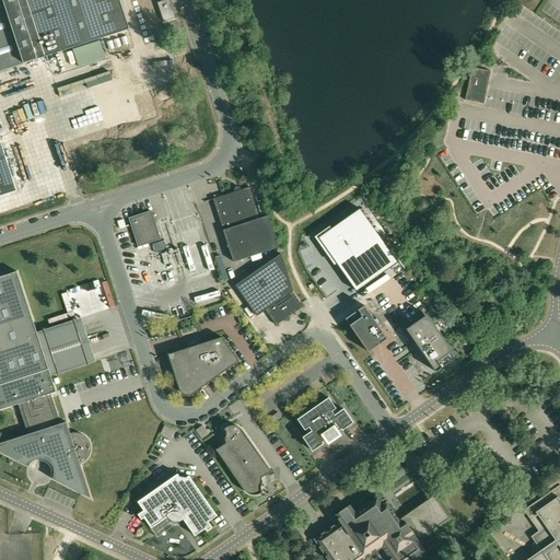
[(0,0),(0,196),(16,190),(0,139),(0,71),(72,47),(100,38),(129,30),(119,0),(0,0)]
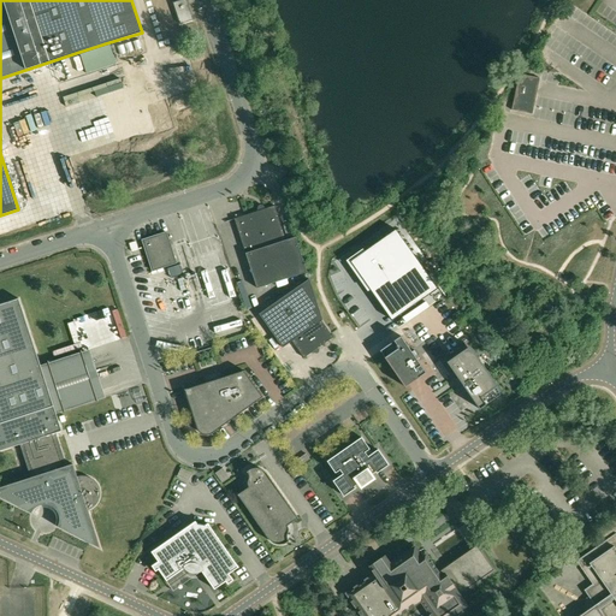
[(181,24),(194,21),(187,0),(182,0),(173,3),(181,24)]
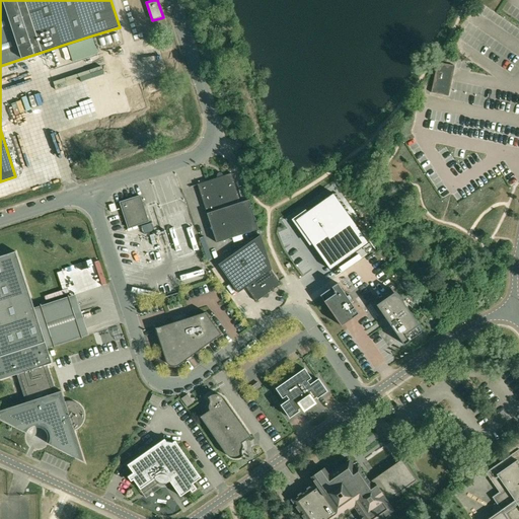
[(438,63),(432,86),(431,92),(448,96),(455,67),(446,65),(438,63)]
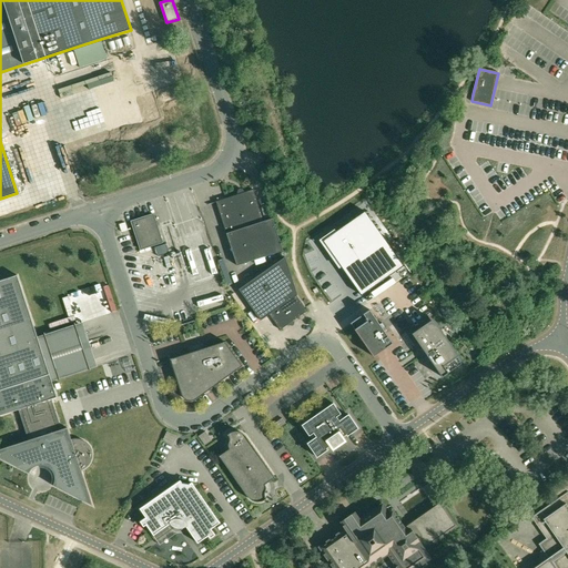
[(239,194),(216,202),(226,234),(264,222),(253,190),(244,193),(244,191),(242,192),(237,193),(239,194)]
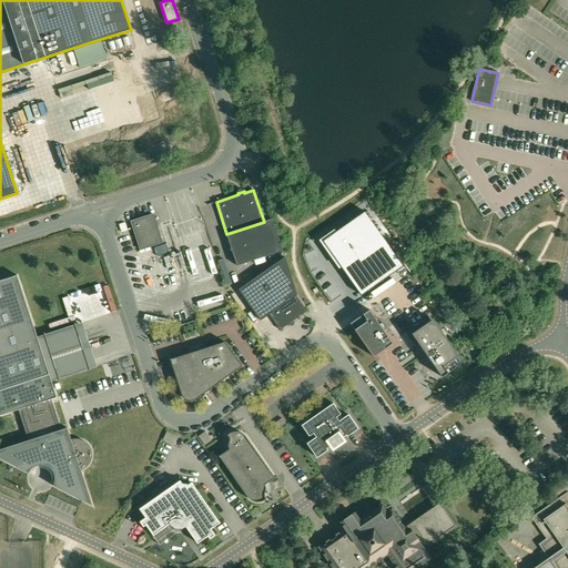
[(480,206),(486,203),(480,190),(475,193),(480,206)]
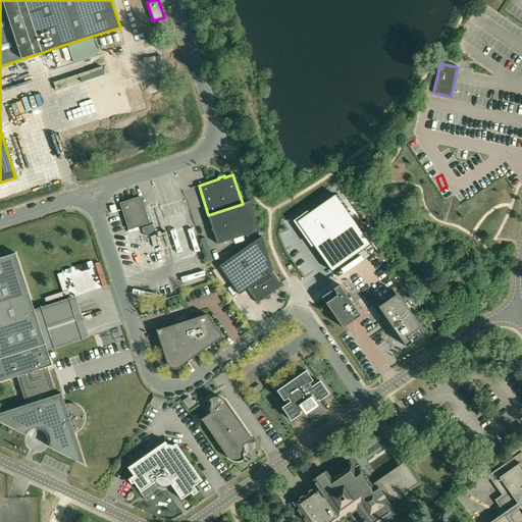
[(335,195),(297,221),(332,271),(371,245),(335,195)]
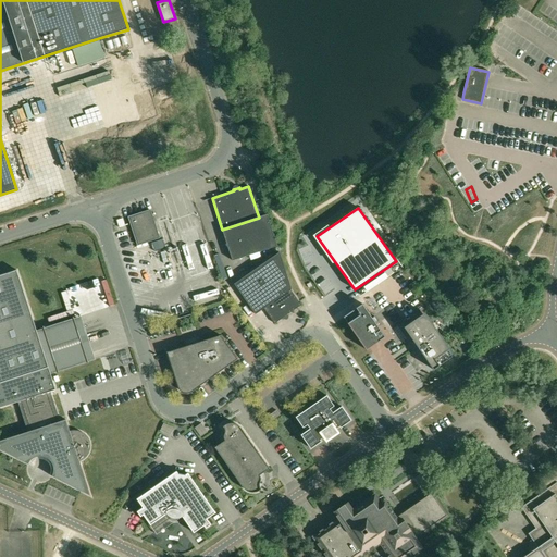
[(128,218),(138,244),(138,245),(160,238),(150,210),(128,218)]
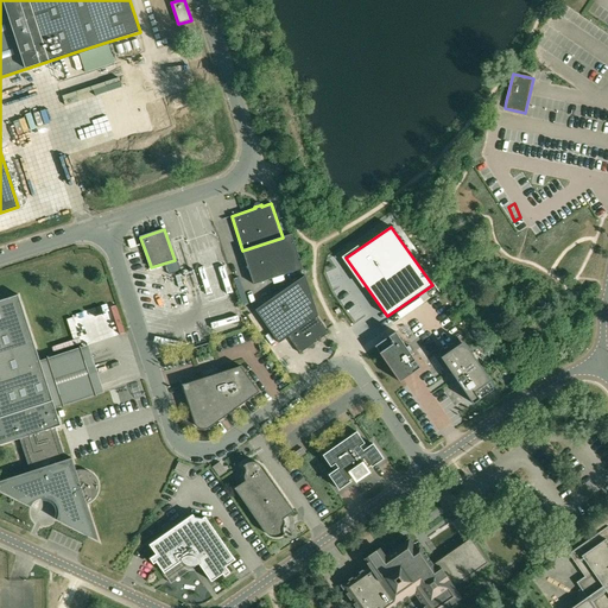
[(303,268),(292,234),(283,238),(242,251),(253,285),(303,268)]
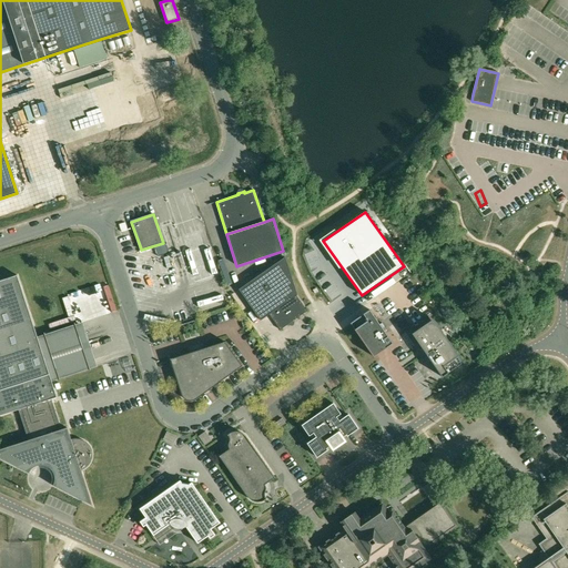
[(174,271),(165,244),(154,247),(163,275),(174,271)]
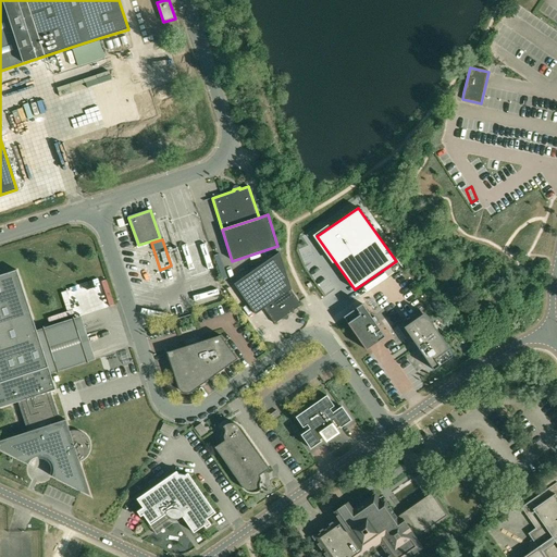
[(301,305),(291,289),(292,289),(280,252),(234,284),(256,314),(263,309),(274,323),(301,305)]
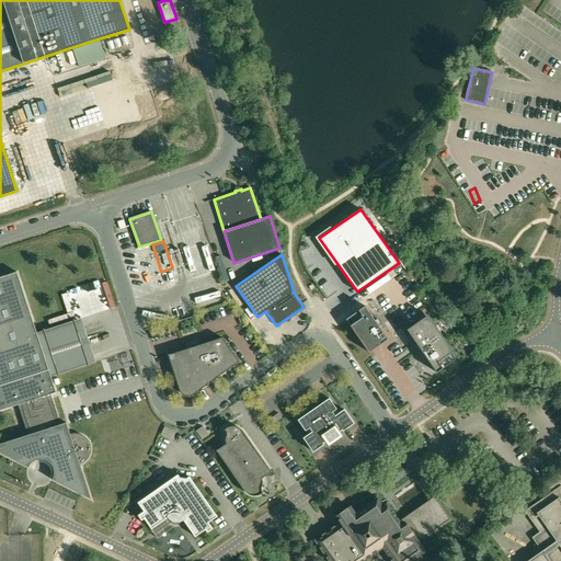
[(0,410),(19,404),(27,435),(0,444),(0,453),(27,468),(31,464),(33,461),(36,460),(39,459),(44,460),(44,461),(44,462),(45,464),(46,464),(47,464),(48,464),(49,464),(49,462),(52,466),(54,469),(54,472),(54,476),(53,480),(91,500),(80,465),(83,462),(87,460),(90,457),(91,453),(91,448),(90,445),(89,441),(86,437),(82,435),(79,434),(75,434),(70,434),(66,423),(60,424),(50,395),(56,392),(36,332),(16,272),(0,277),(0,410)]
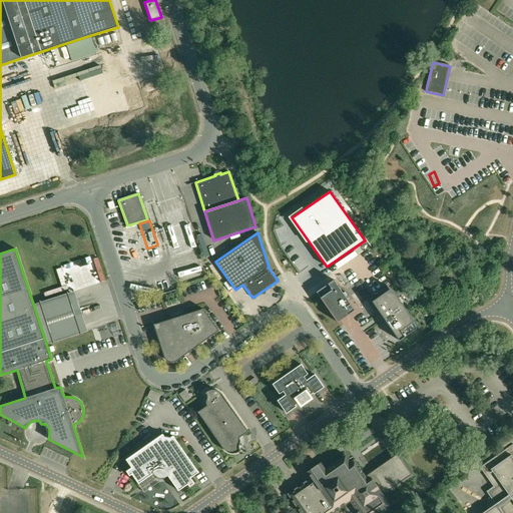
[(317,293),(338,323),(355,311),(346,297),(348,296),(345,292),(343,294),(334,280),(317,293)]
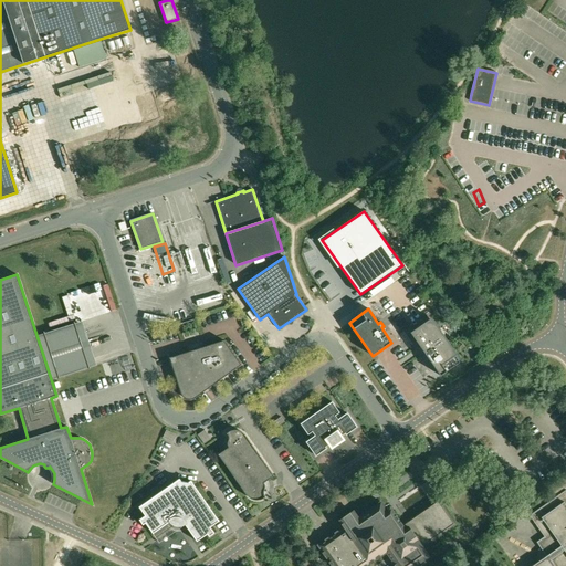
[(189,312),(181,314),(184,322),(191,320),(189,312)]
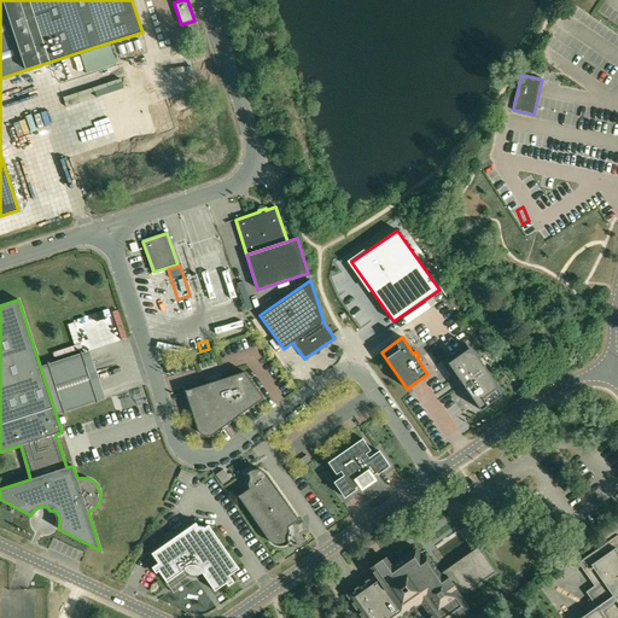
[(497,389),(500,388),(468,344),(445,360),(482,410),(502,396),(497,389)]
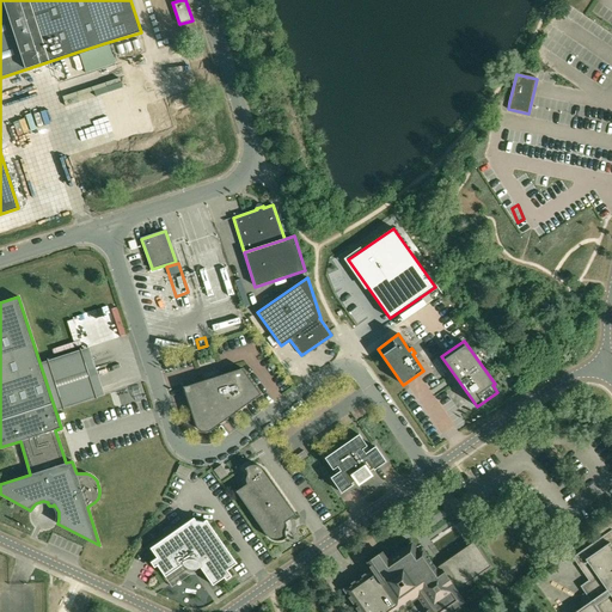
[(243,368),(184,387),(196,426),(196,427),(197,427),(197,428),(199,429),(200,430),(201,432),(202,432),(204,432),(204,433),(207,432),(209,432),(210,430),(212,430),(262,395),(243,368)]
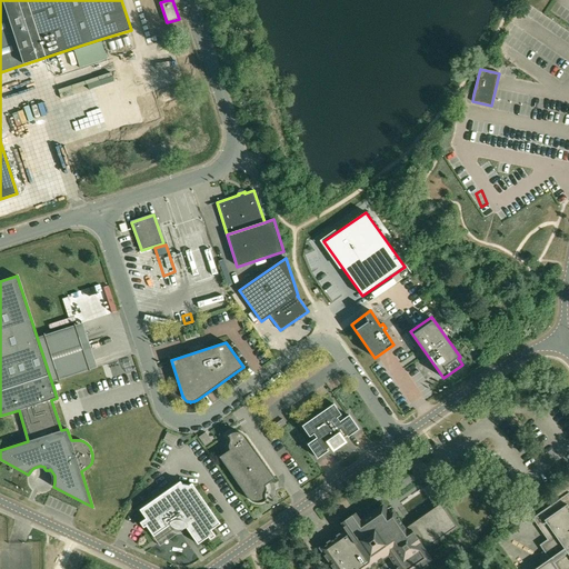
[(348,442),(345,438),(347,436),(348,437),(359,429),(349,415),(340,421),(337,418),(341,415),(333,403),(302,426),(310,437),(315,433),(317,438),(308,445),(318,458),(328,450),(328,449),(330,447),(333,452),(348,442)]
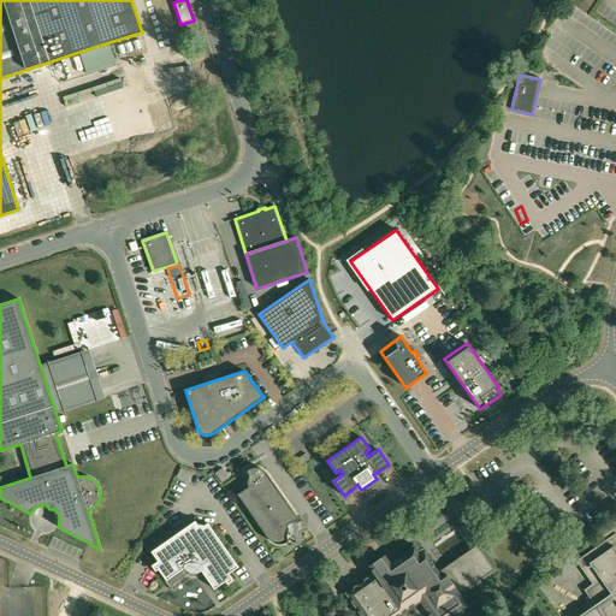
[(298,519),(267,474),(267,473),(266,473),(265,471),(264,471),(262,469),(260,469),(258,468),(256,468),(255,468),(253,469),(250,469),(249,471),(247,472),(248,473),(248,474),(249,475),(249,478),(248,481),(248,484),(248,485),(249,487),(238,495),(268,539),(268,540),(270,540),(271,542),(272,543),(274,544),(276,544),(277,545),(279,545),(280,545),(283,545),(284,544),(286,543),(289,542),(289,540),(288,539),(288,537),(288,535),(289,532),(289,529),(288,528),(288,526),(298,519)]
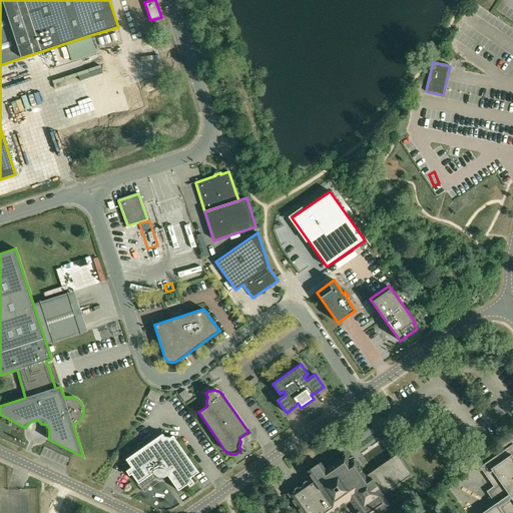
[(305,415),(294,423),(300,431),(311,423),(305,415)]
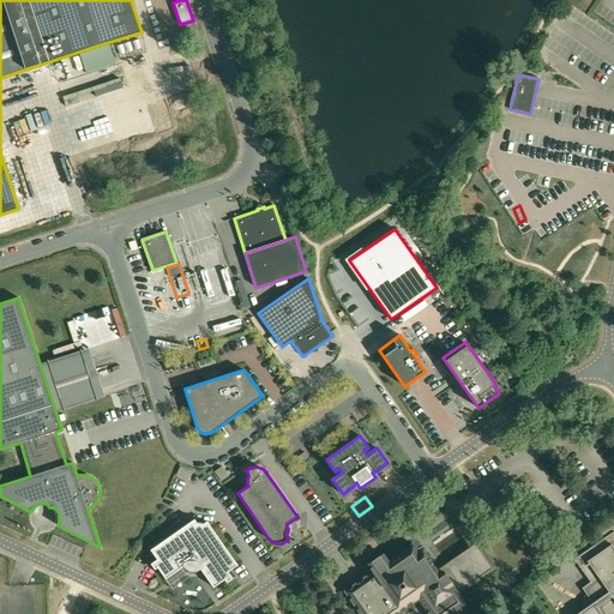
[(194,519),(151,551),(161,565),(157,567),(166,579),(186,565),(188,569),(196,570),(199,567),(214,588),(226,579),(223,576),(238,566),(208,522),(205,523),(197,522),(194,519)]
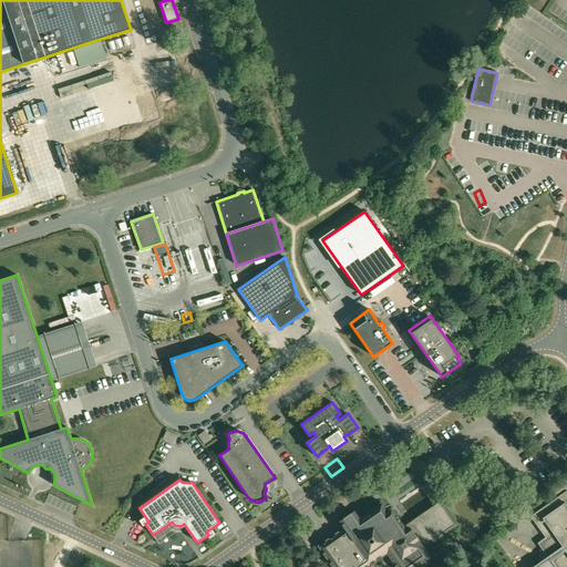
[(566,566),(566,491),(531,516),(546,538),(538,543),(548,557),(533,566),(566,566)]
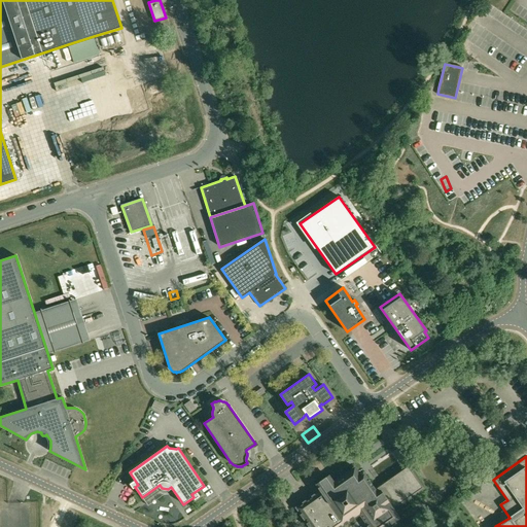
[(342,526),(360,515),(369,526),(387,526),(400,518),(394,510),(424,488),(409,465),(382,484),(384,488),(378,493),(364,475),(361,477),(355,467),(334,482),(329,476),(316,486),(320,492),(296,508),(309,526),(342,526)]
